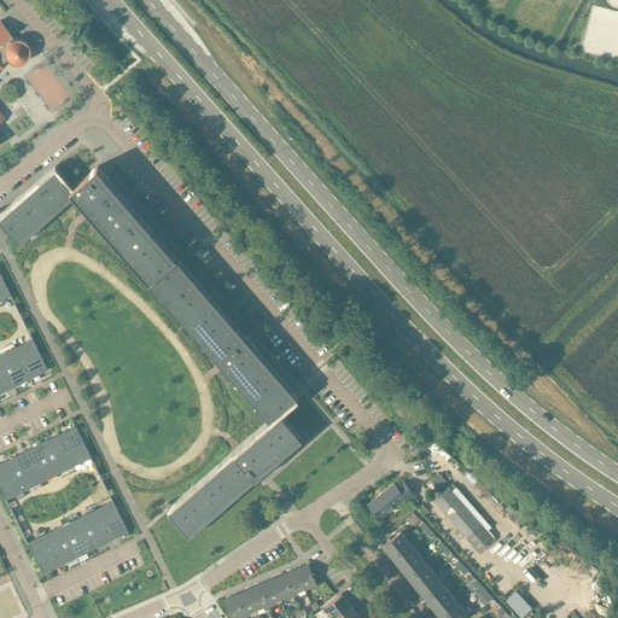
[(0,68),(1,68),(0,65),(0,60),(1,60),(3,62),(6,59),(7,60),(9,62),(10,63),(11,64),(13,64),(15,64),(17,64),(18,64),(19,64),(22,63),(23,63),(24,62),(25,60),(27,59),(28,57),(28,56),(29,53),(29,52),(29,50),(28,48),(28,47),(27,45),(27,44),(25,42),(23,41),(22,40),(21,40),(18,39),(17,39),(16,39),(13,39),(0,21),(0,139),(0,138),(0,120),(4,118),(0,112),(0,68)]
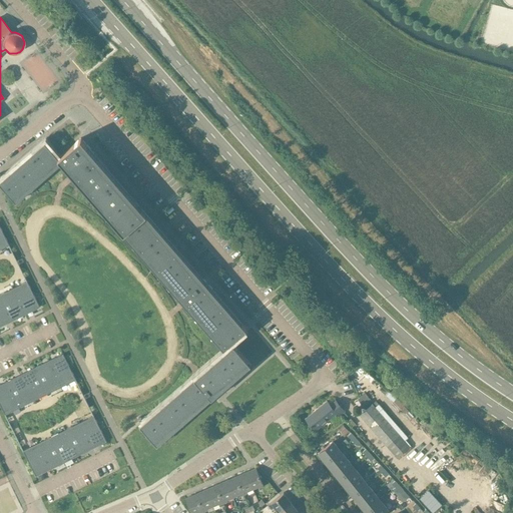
[(246,328),(202,278),(199,281),(104,170),(107,168),(81,137),(58,157),(45,141),(0,180),(0,183),(16,202),(23,196),(20,192),(29,185),(32,188),(62,162),(89,193),(92,191),(101,202),(99,204),(110,217),(113,214),(121,223),(117,226),(129,239),(132,236),(139,245),(136,248),(148,262),(151,259),(158,268),(155,270),(166,283),(169,281),(177,290),(174,292),(220,345),(225,351),(139,425),(154,442),(159,438),(162,441),(174,430),(172,427),(181,419),(183,422),(196,411),(193,408),(202,400),(205,403),(250,364),(231,341),(246,328)]
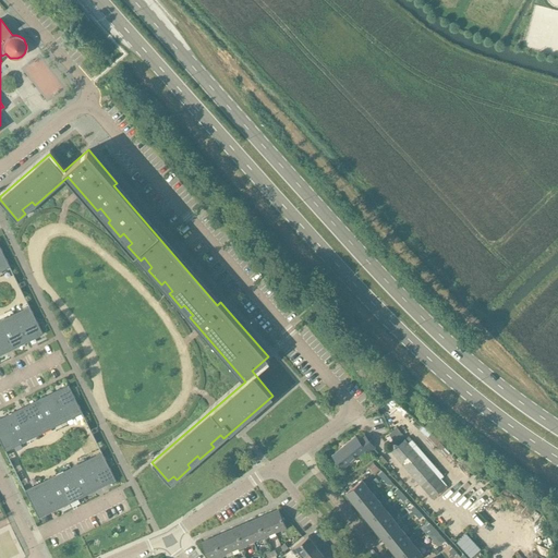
[(10,267),(0,246),(0,268),(1,270),(10,267)]
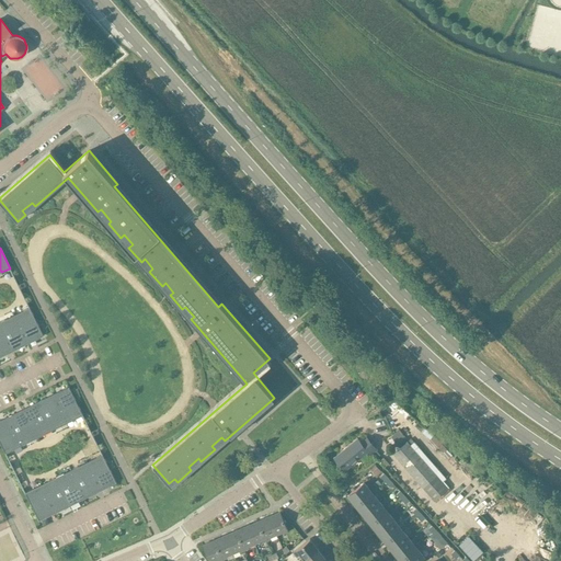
[(331,309),(325,301),(323,299),(318,304),(327,313),(331,309)]
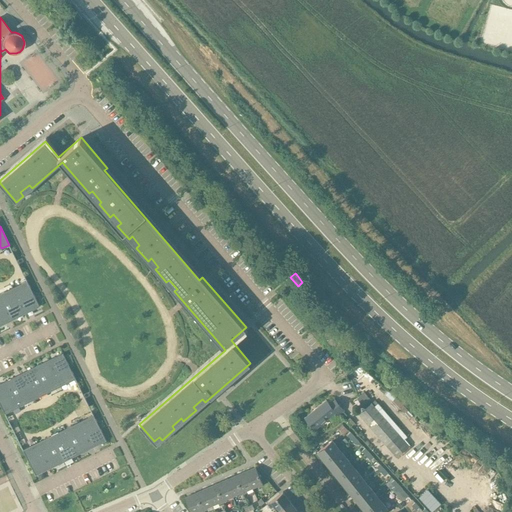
[(40,306),(27,280),(19,284),(20,287),(14,290),(25,312),(31,309),(32,310),(40,306)]
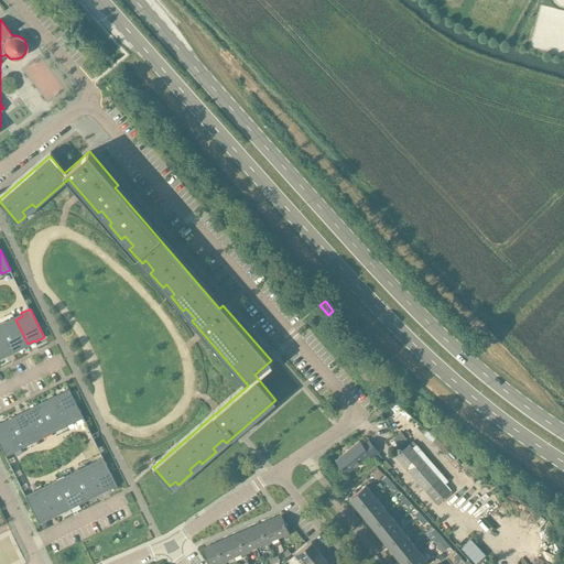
[(28,344),(15,320),(8,323),(7,321),(0,323),(0,327),(12,353),(21,349),(20,348),(28,344)]
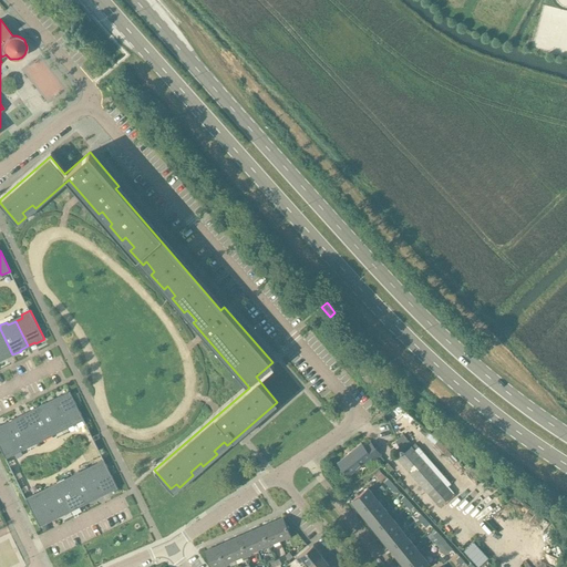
[(12,354),(0,329),(0,360),(6,359),(4,357),(11,353),(12,354)]
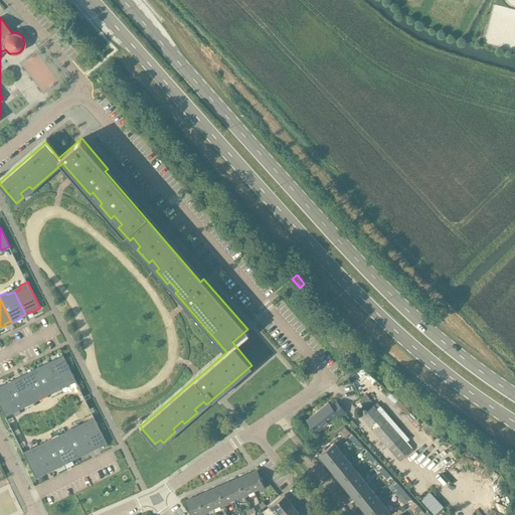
[(75,381),(63,355),(55,359),(55,360),(49,363),(60,385),(66,382),(68,384),(75,381)]
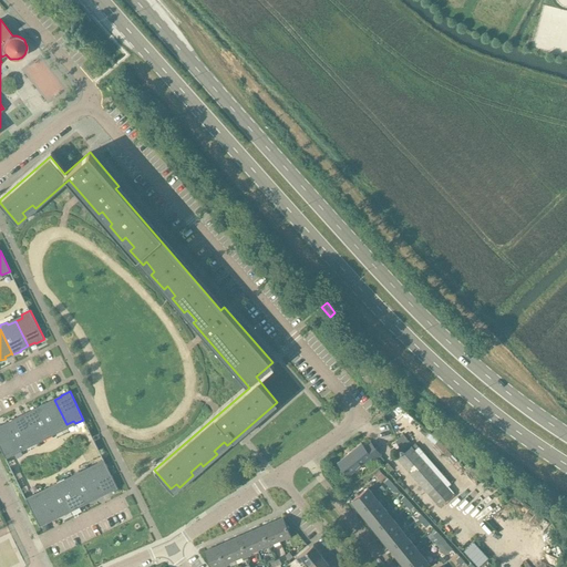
[(66,424),(54,400),(47,403),(47,402),(38,406),(52,435),(60,431),(59,428),(66,424)]
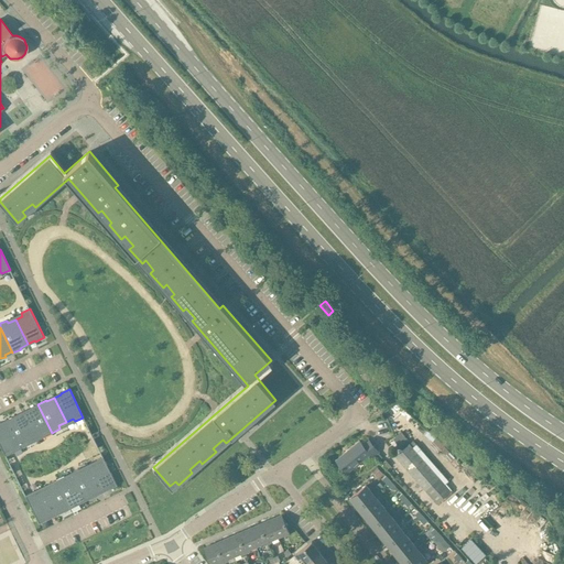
[(52,433),(38,404),(30,408),(30,409),(23,413),(35,437),(42,434),(44,436),(52,433)]
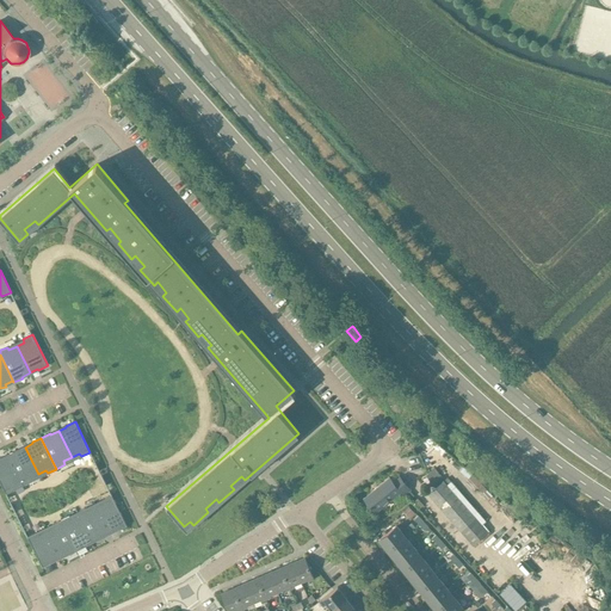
[(38,474),(25,448),(17,451),(17,450),(7,455),(23,485),(32,481),(30,477),(38,474)]
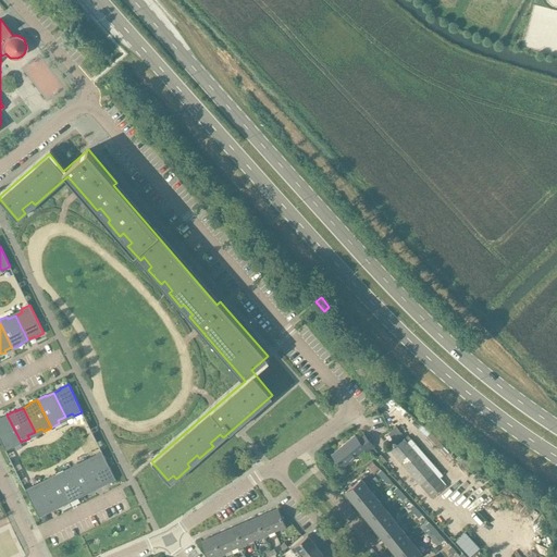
[(21,442),(7,415),(7,416),(0,419),(0,418),(0,440),(5,450),(14,446),(12,443),(19,440),(20,443),(21,442)]
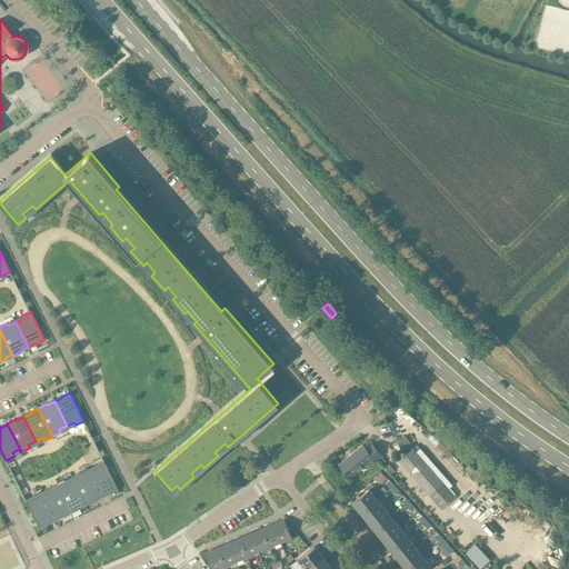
[(405,436),(397,442),(402,450),(411,443),(405,436)]
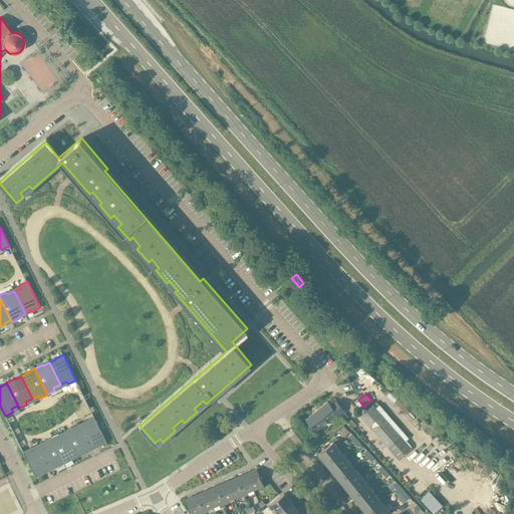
[(315,431),(336,414),(339,417),(345,413),(336,402),(330,406),(327,402),(306,419),(315,431)]
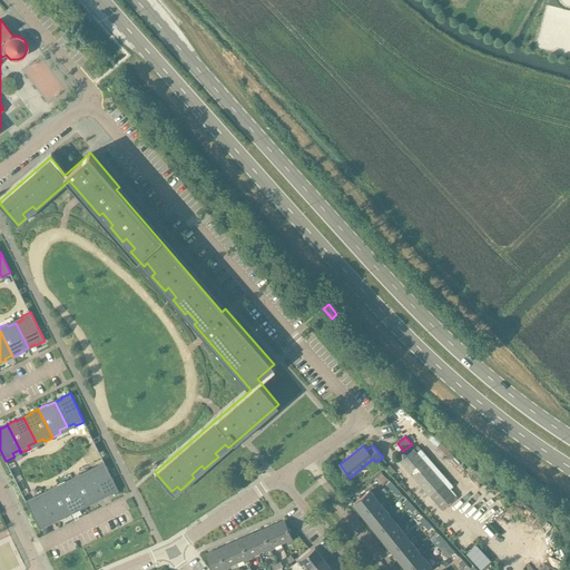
[(453,485),(421,448),(416,452),(413,449),(400,461),(441,508),(454,497),(449,489),(453,485)]
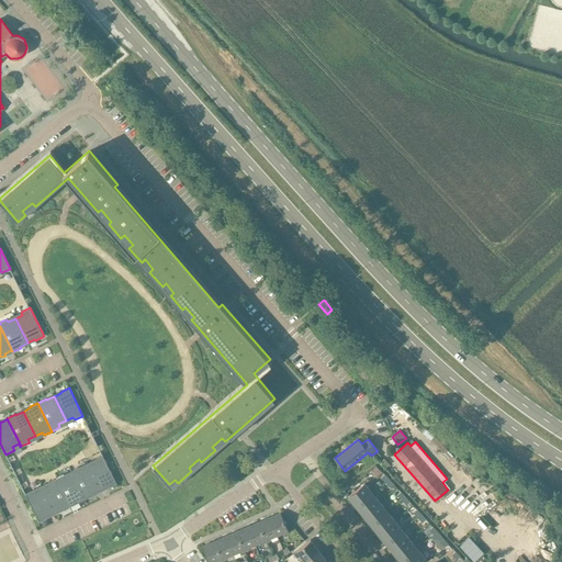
[(116,483),(102,454),(93,459),(96,462),(88,465),(100,490),(108,486),(108,487),(116,483)]
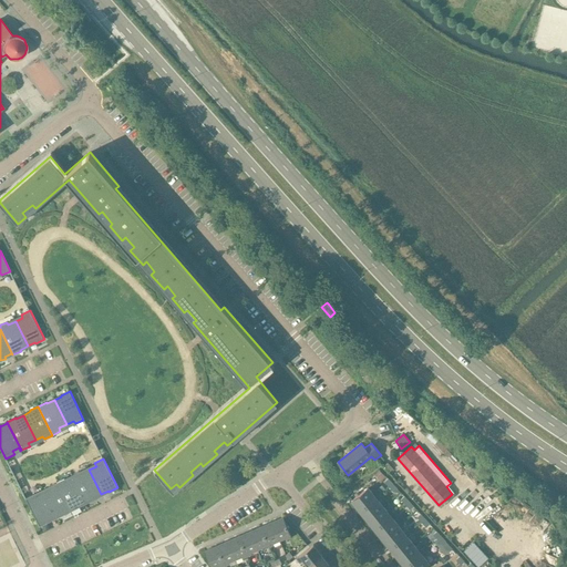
[(101,494),(89,470),(81,473),(80,471),(72,474),(86,503),(94,500),(94,498),(101,494)]
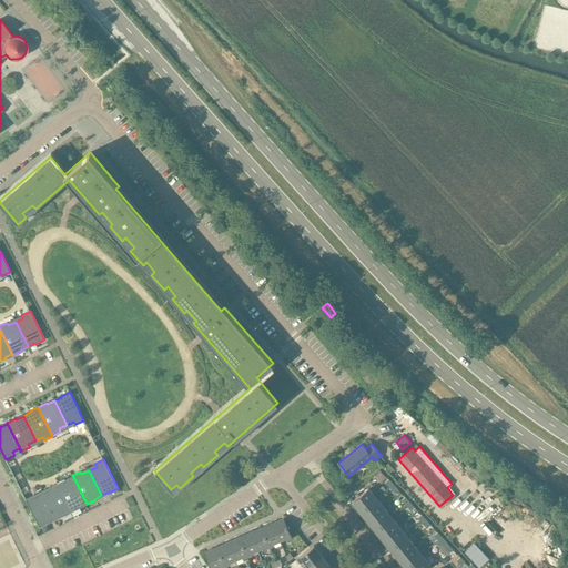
[(379,472),(375,475),(382,482),(386,478),(379,472)]
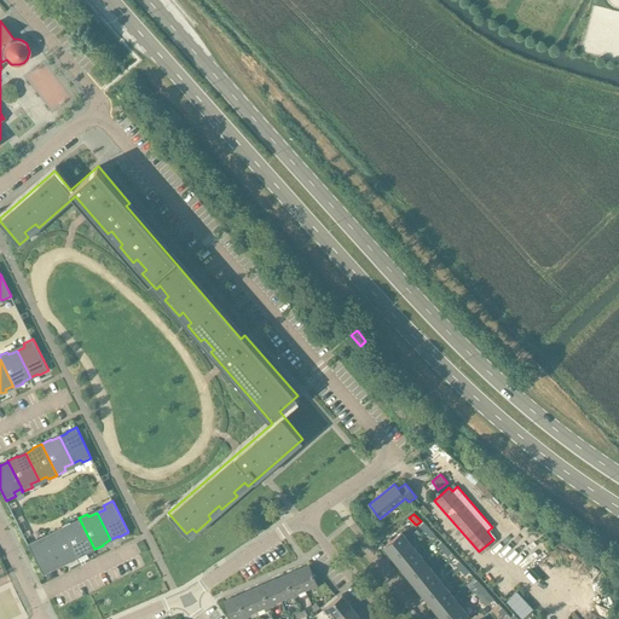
[(94,549),(79,518),(77,519),(79,521),(71,525),(70,522),(62,526),(77,557),(86,554),(86,553),(93,548),(93,550),(94,549)]
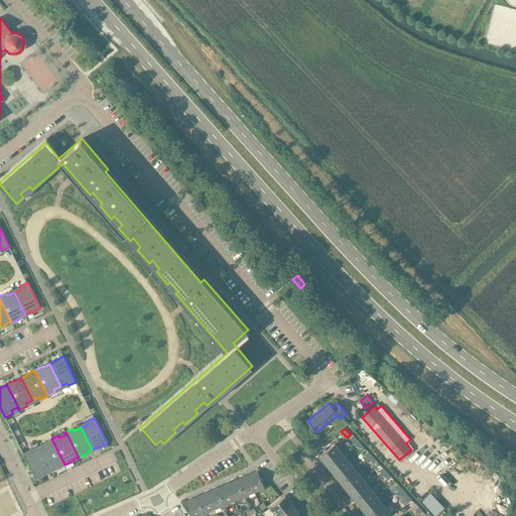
[(65,465),(51,438),(43,442),(45,445),(38,448),(49,471),(56,468),(56,469),(65,465)]
